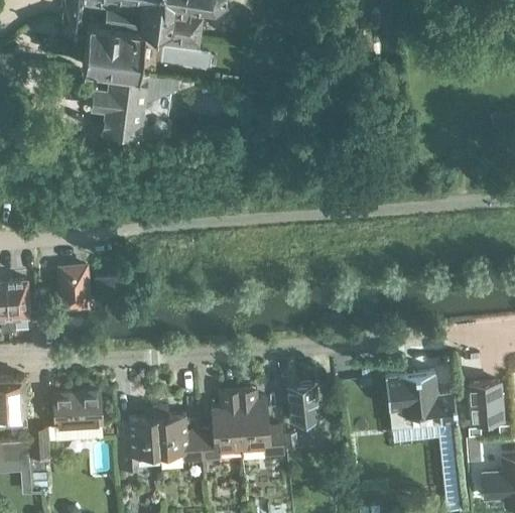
[(89,0),(89,1),(92,1),(92,0),(103,0),(107,0),(104,25),(139,29),(140,24),(167,27),(166,34),(200,38),(203,11),(200,10),(201,1),(203,1),(203,0),(212,0),(213,2),(216,1),(215,0),(89,0)]
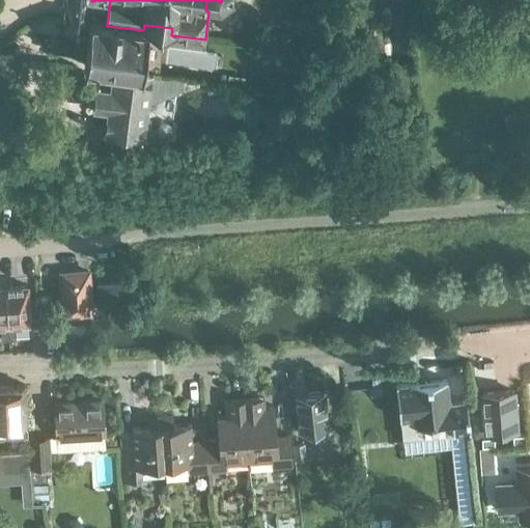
[(87,68),(114,73),(170,80),(174,42),(165,40),(166,33),(143,30),(107,26),(92,24),(87,68)]
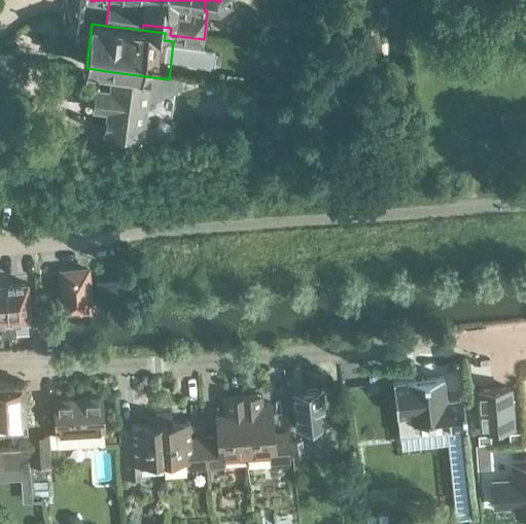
[(169,79),(113,72),(111,86),(102,85),(100,102),(109,103),(106,135),(143,139),(147,108),(181,95),(183,81),(169,79)]
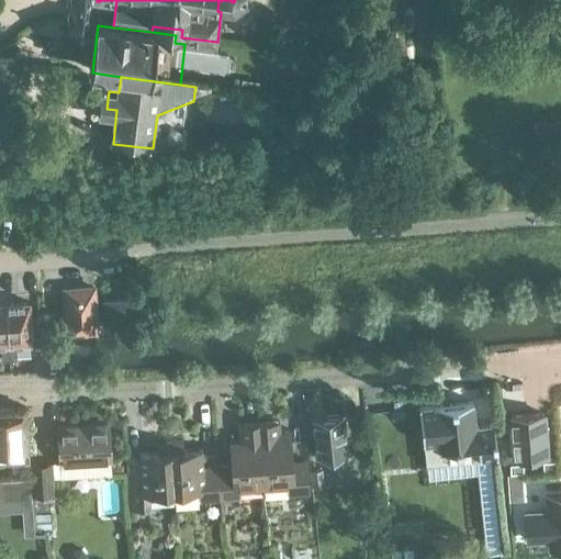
[(98,325),(94,290),(65,293),(69,335),(103,333),(102,324),(98,325)]
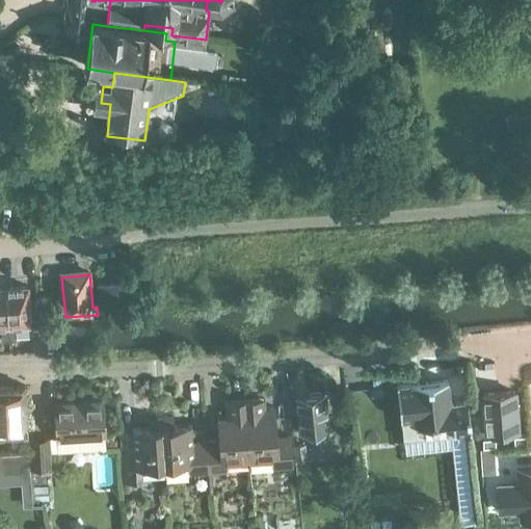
[(102,301),(120,299),(118,285),(101,287),(102,301)]
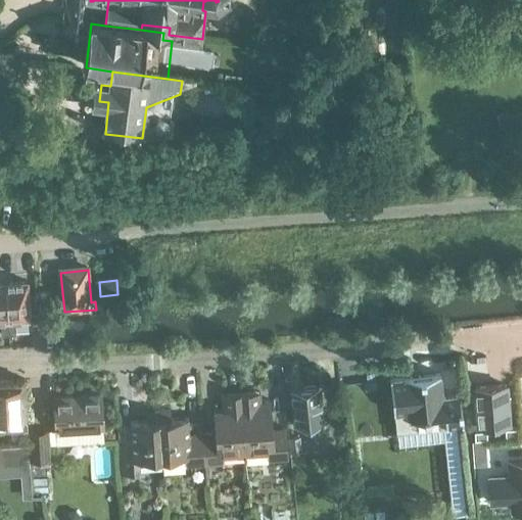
[(31,324),(28,283),(0,285),(0,325),(2,326),(3,337),(16,336),(15,325),(31,324)]
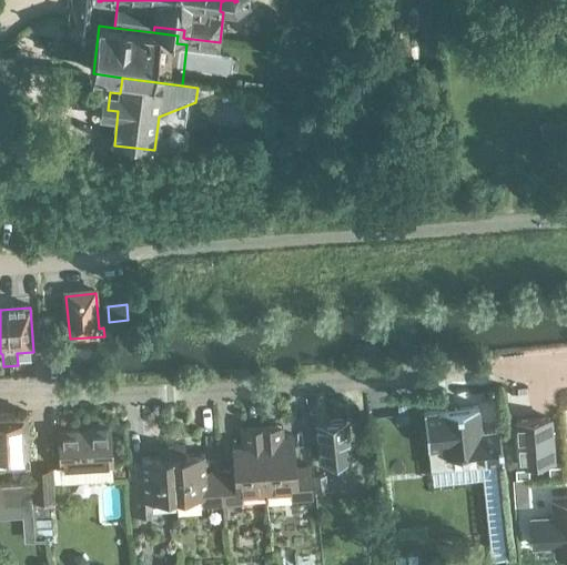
[(38,319),(39,332),(56,331),(54,318),(38,319)]
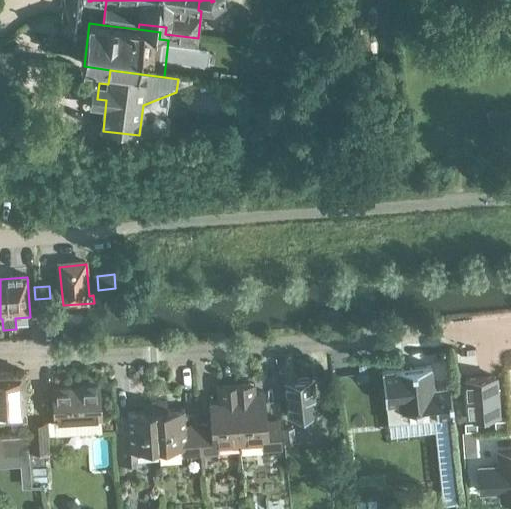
[(389,425),(430,421),(454,418),(450,389),(433,391),(430,367),(397,371),(383,373),(387,406),(389,425)]
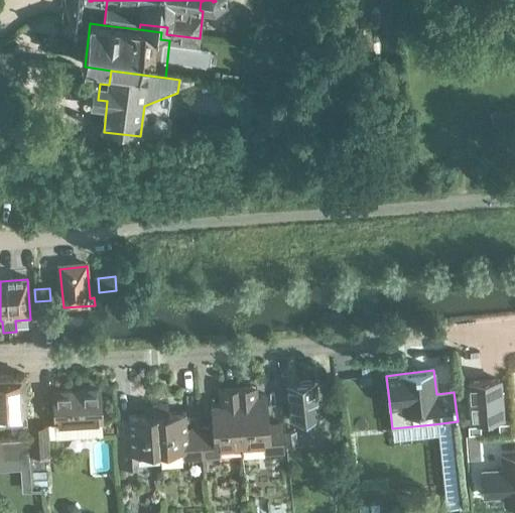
[(0,421),(27,420),(24,376),(0,377),(0,421)]
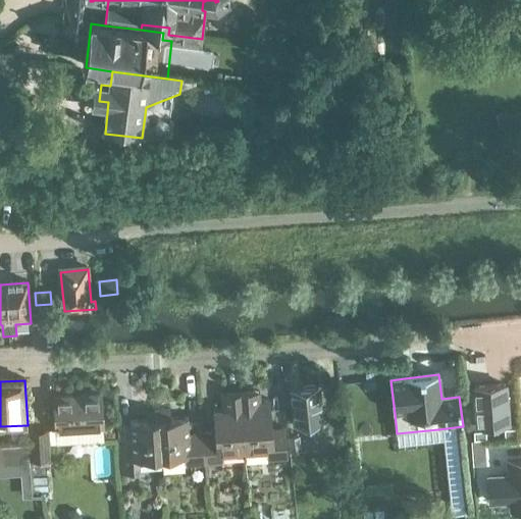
[(506,386),(474,388),(477,427),(509,425),(508,415),(511,415),(510,398),(507,398),(506,386)]
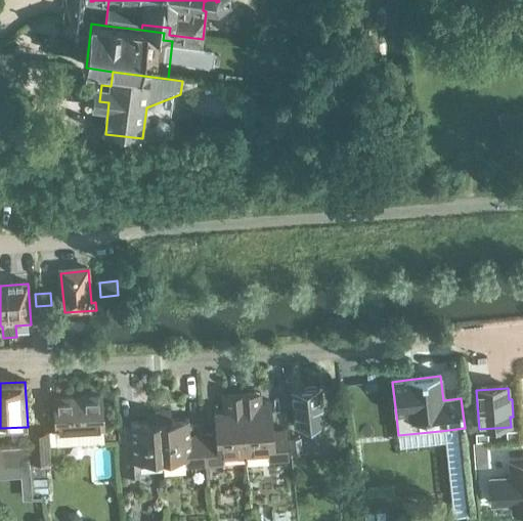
[(296,427),(324,424),(320,389),(292,392),(296,427)]
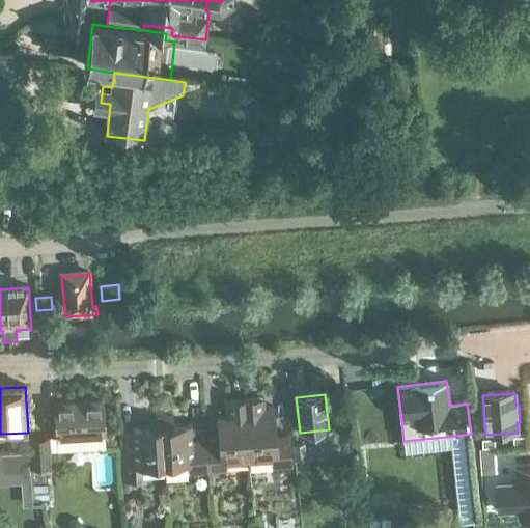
[(265,409),(263,399),(245,400),(249,460),(272,457),(273,469),(293,467),(290,437),(277,438),(275,408),(265,409)]
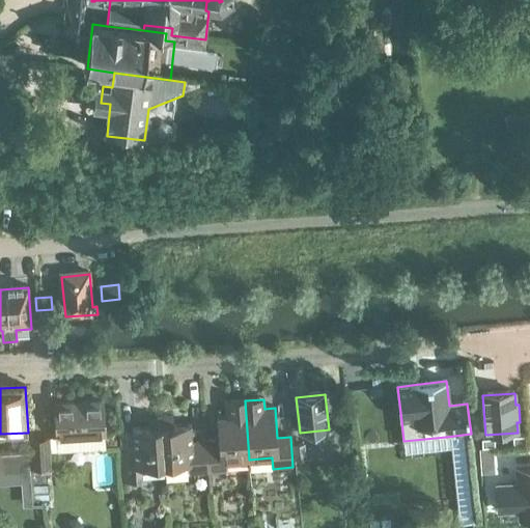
[(207,473),(227,472),(226,461),(249,460),(245,400),(226,403),(227,418),(217,419),(219,441),(205,442),(207,473)]
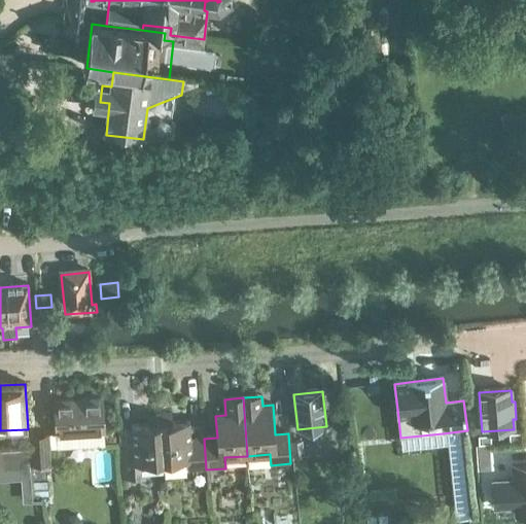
[(32,466),(53,464),(51,451),(105,447),(101,399),(55,403),(58,435),(30,438),(31,449),(32,466)]
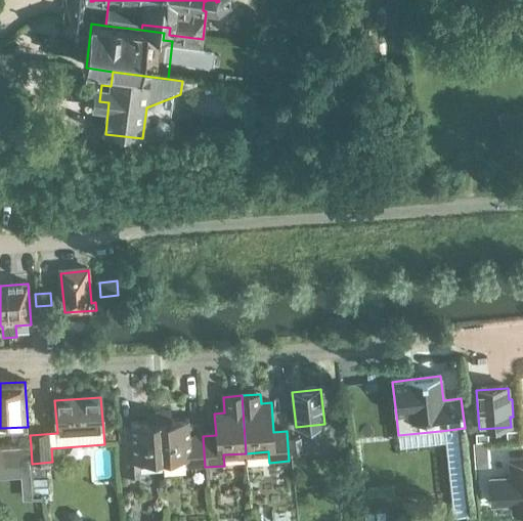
[(122,477),(140,476),(139,461),(162,459),(159,411),(147,413),(147,423),(131,424),(132,441),(119,442),(122,477)]
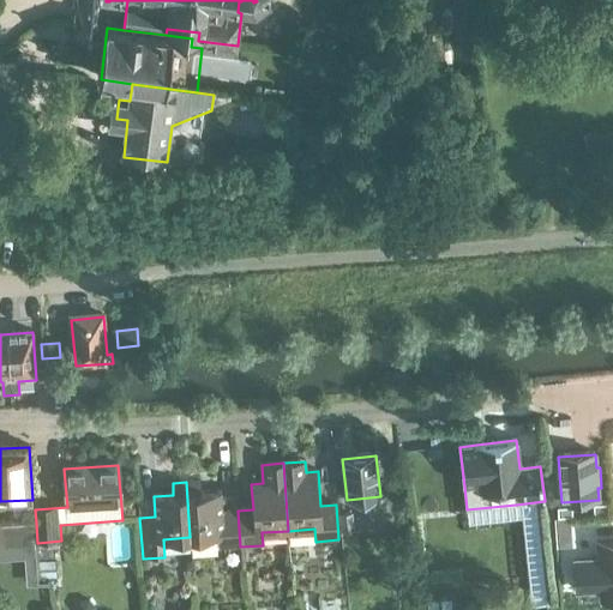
[(200,493),(199,482),(186,482),(190,537),(217,536),(217,549),(240,547),(238,511),(222,512),(221,491),(200,493)]
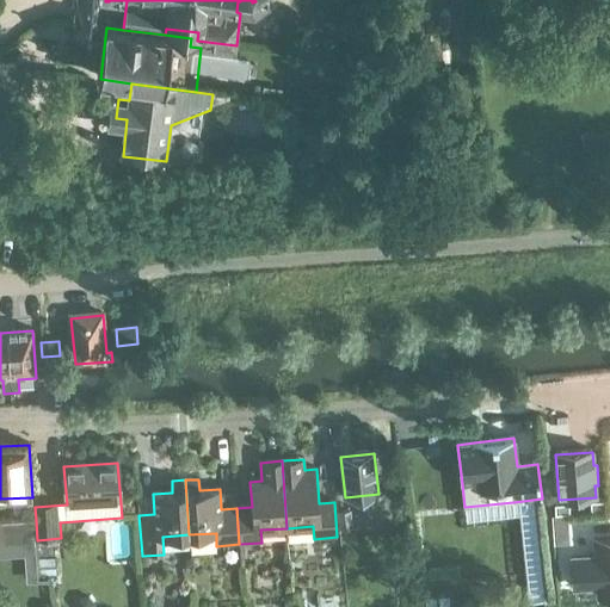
[(608,503),(589,505),(590,520),(609,519),(608,503)]
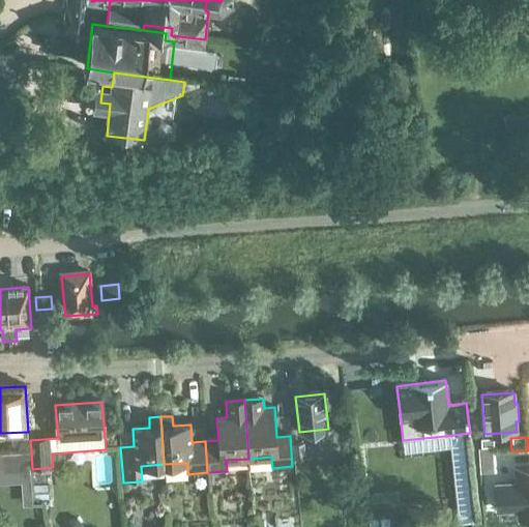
[(295,461),(306,460),(304,444),(293,445),(295,461)]
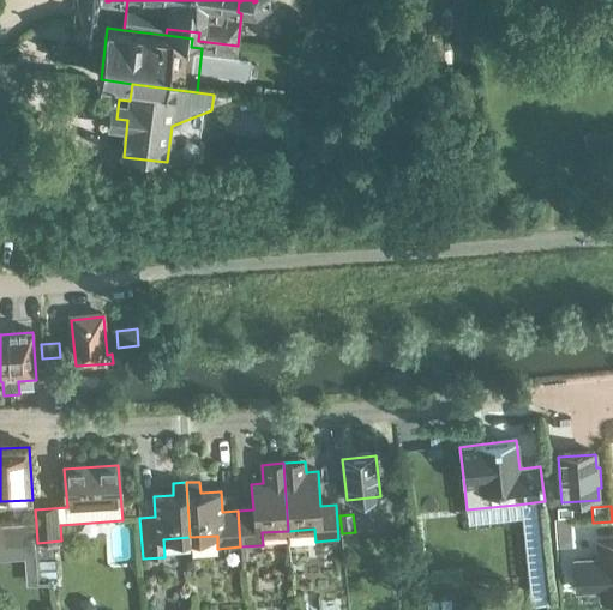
[(37,545),(35,523),(7,525),(8,547),(37,545)]
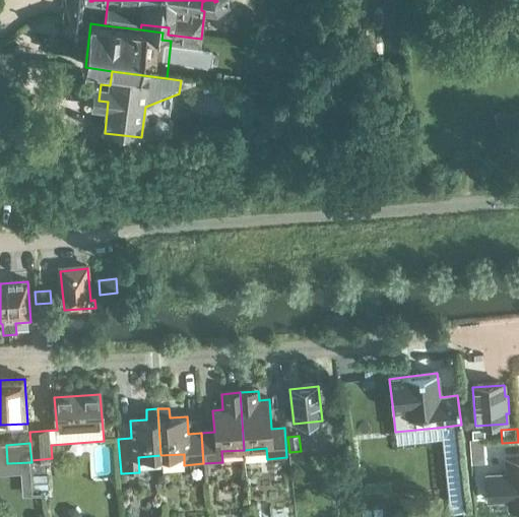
[(502,476),(487,477),(489,503),(509,501),(510,509),(510,510),(518,509),(518,460),(506,461),(508,476),(502,476)]
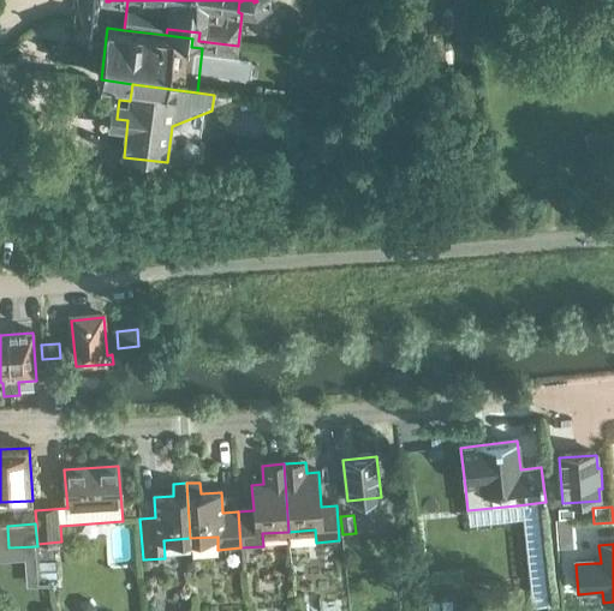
[(40,581),(58,580),(57,562),(40,563),(40,581)]
